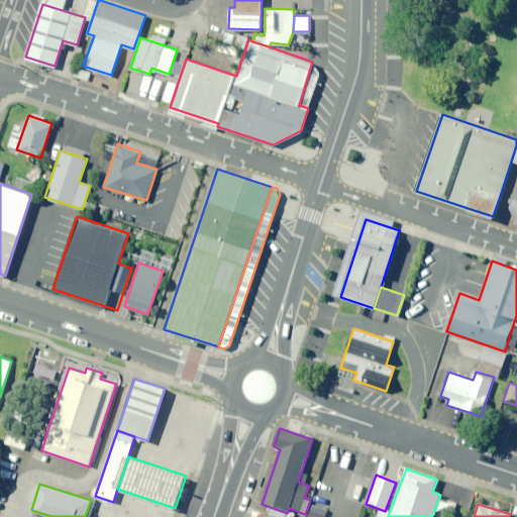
[(324,516),(327,509),(313,505),(309,516),(324,516)]
